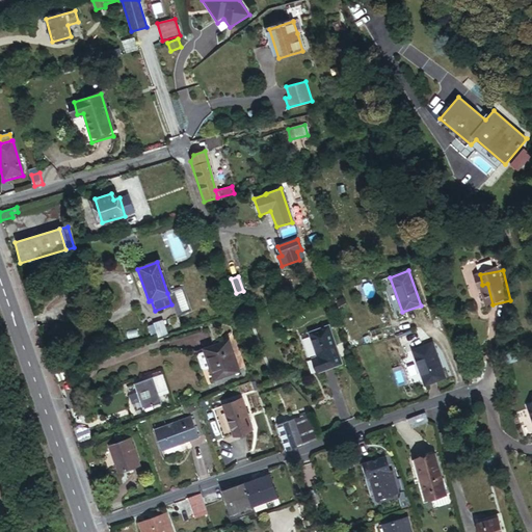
[(178,290),(167,293),(171,304),(177,318),(187,314),(178,290)]
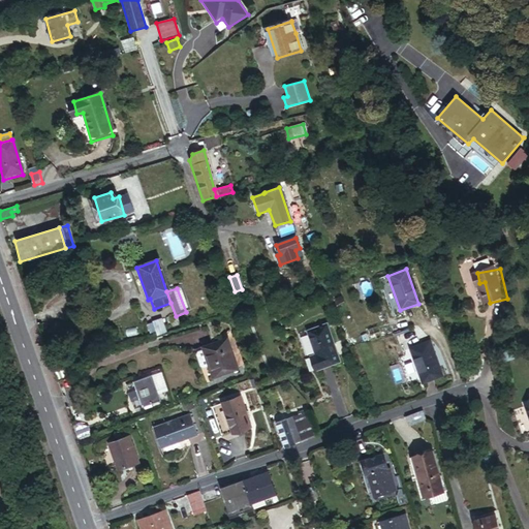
[(339,363),(325,324),(307,331),(315,355),(311,356),(316,371),(339,363)]
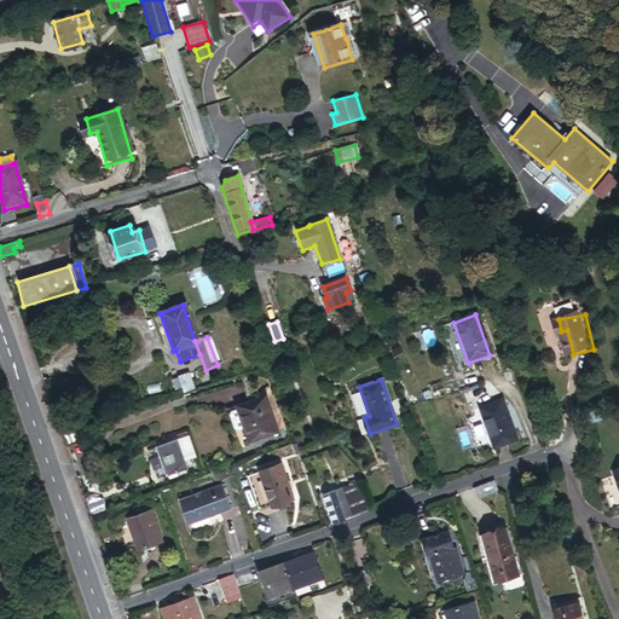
[(266,397),(237,406),(238,410),(244,428),(249,444),(278,434),(266,397)]
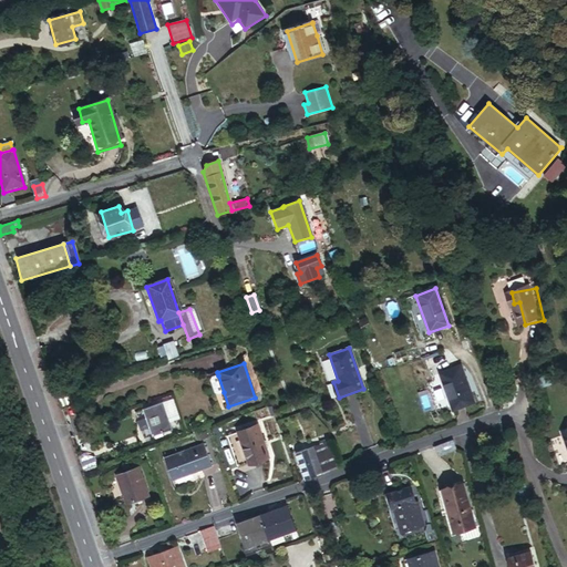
[(460,367),(440,374),(452,408),(472,401),(460,367)]
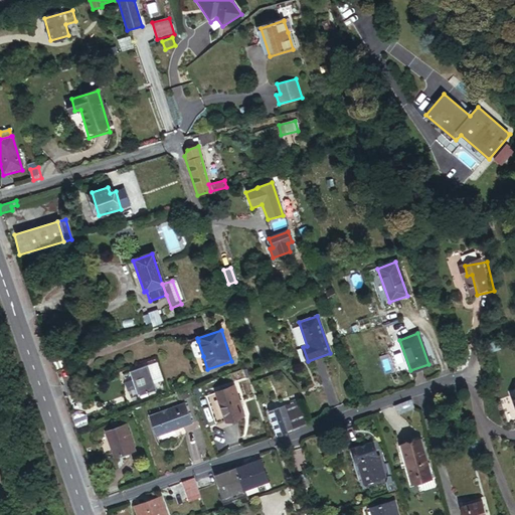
[(203,356),(198,341),(193,342),(192,345),(195,357),(199,358),(203,356)]
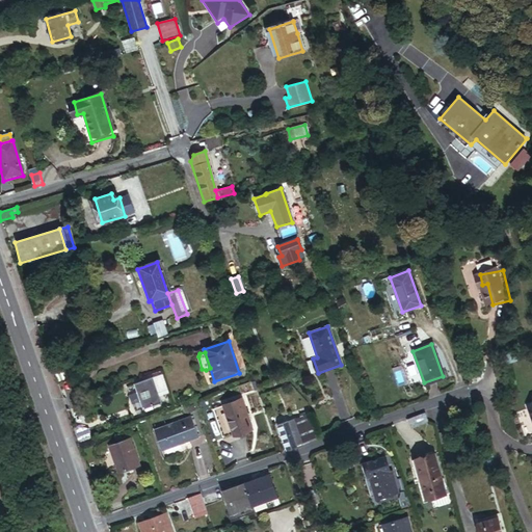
[(65,369),(51,374),(54,382),(69,378),(65,369)]
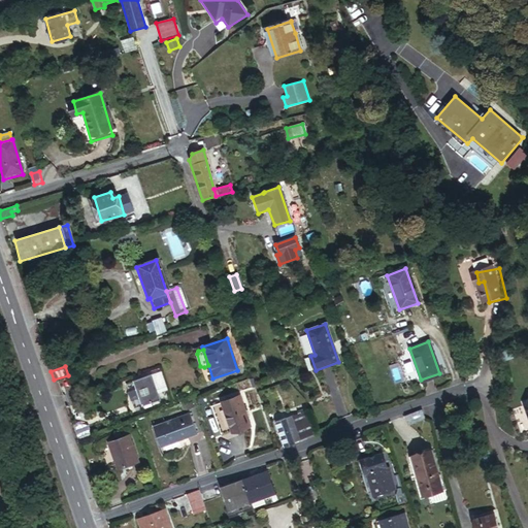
[(159,373),(149,376),(155,395),(166,392),(159,373)]
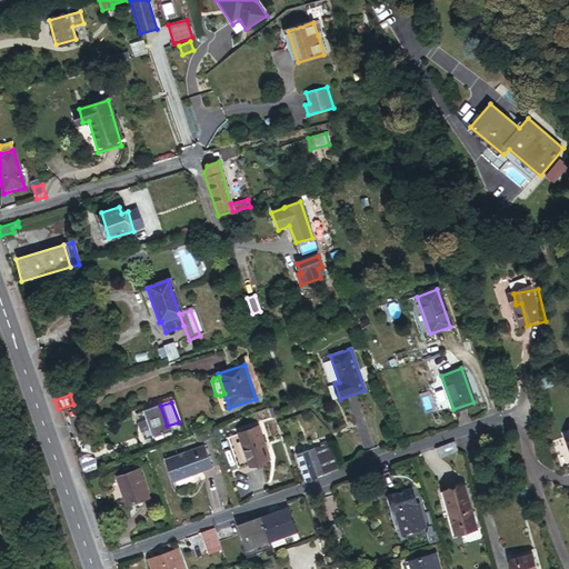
[(160,406),(142,412),(151,439),(169,432),(167,426),(160,406)]
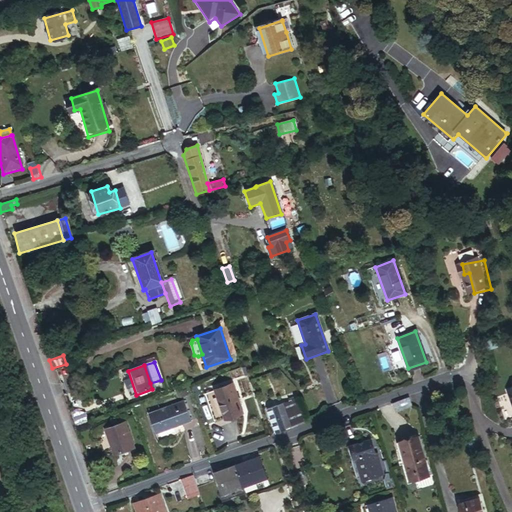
[(231,384),(214,390),(225,420),(241,414),(231,384)]
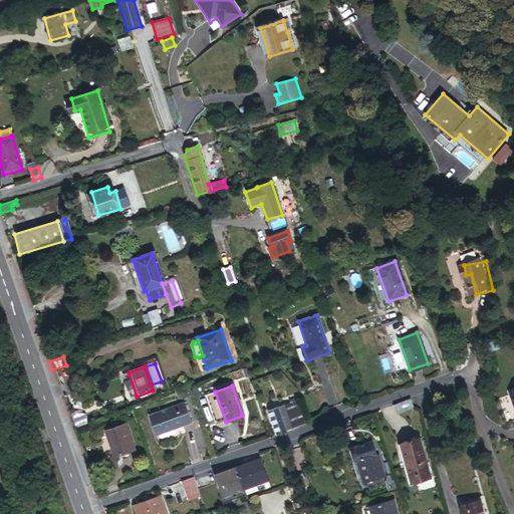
[(513,398),(498,406),(512,433),(513,432),(513,398)]
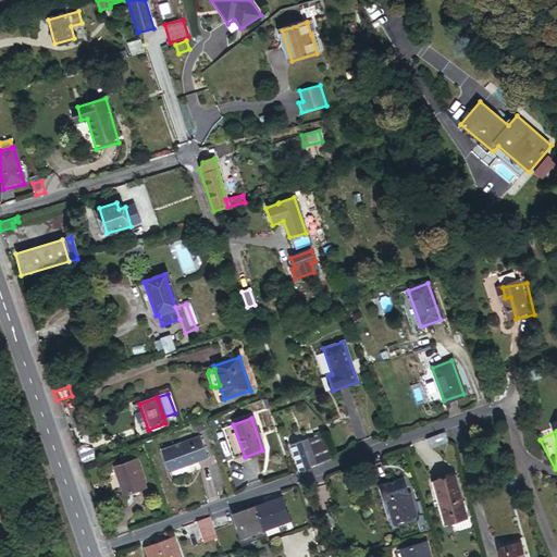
[(444,434),(431,438),(434,448),(447,443),(444,434)]
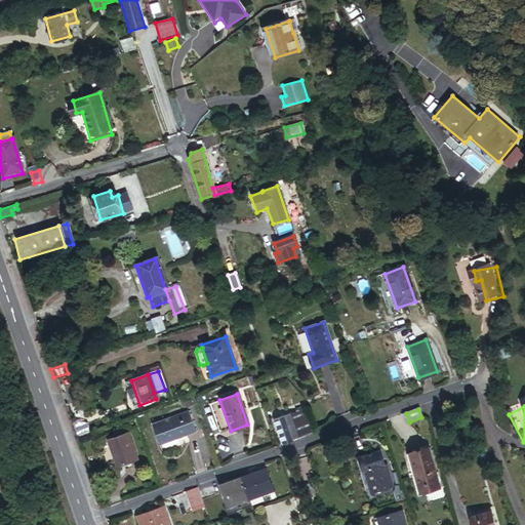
[(189,411),(153,423),(160,445),(196,433),(189,411)]
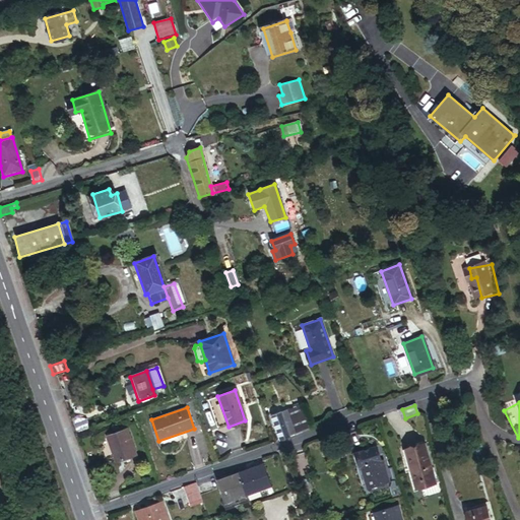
[(297,413),(295,408),(270,415),(278,440),(306,431),(300,412),(297,413)]
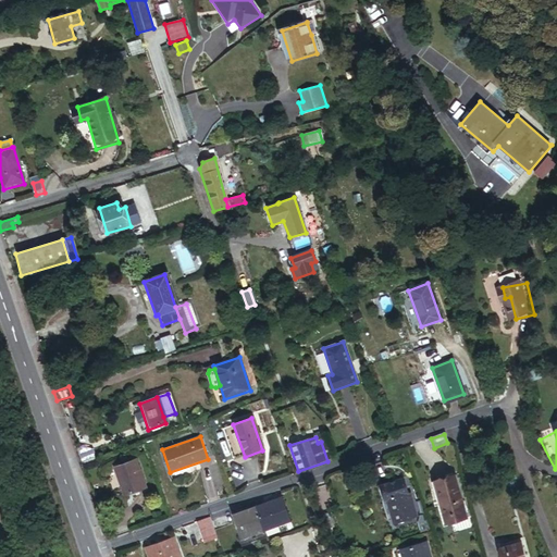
[(90,453),(76,457),(79,466),(94,460),(90,453)]
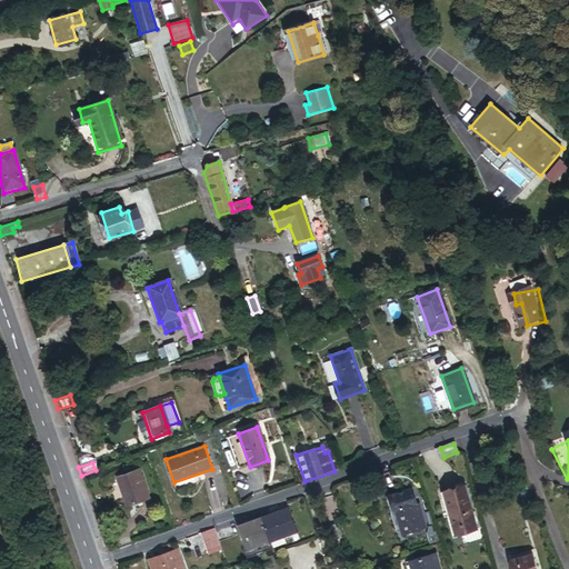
[(138,471),(116,479),(125,507),(147,499),(138,471)]
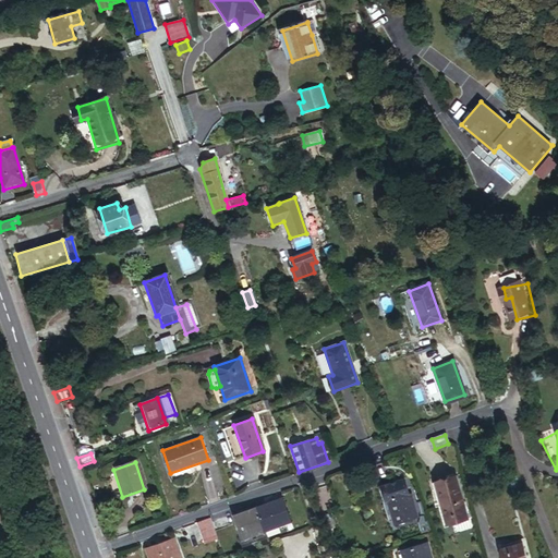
[(521,498),(514,476),(507,478),(514,500),(521,498)]
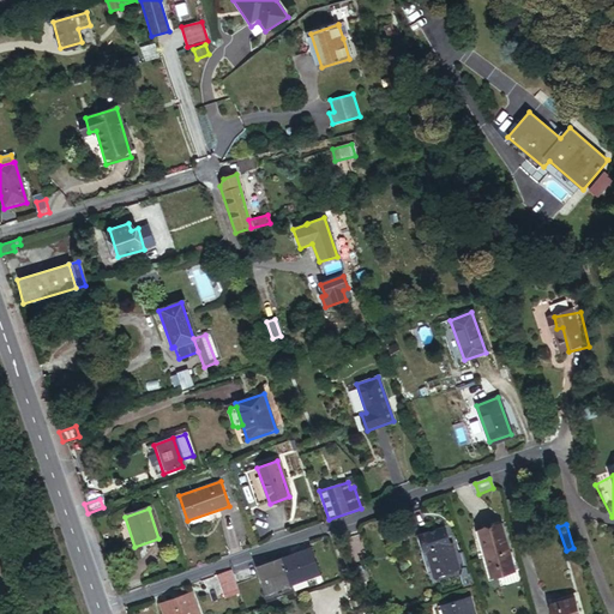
[(499,525),(476,531),(488,578),(512,572),(499,525)]
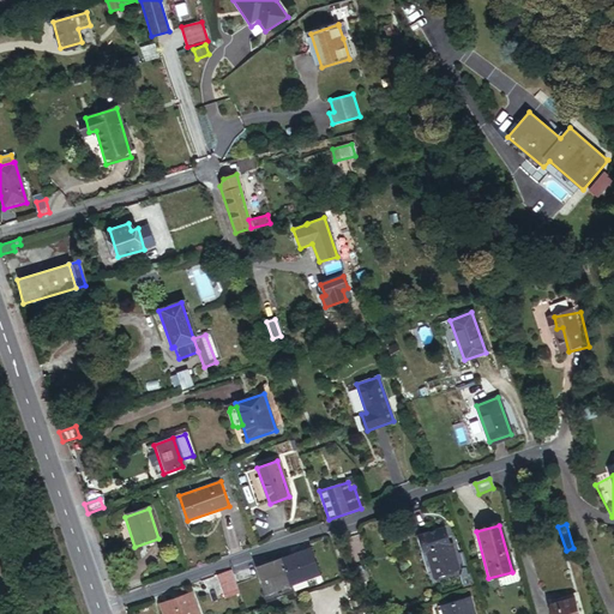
[(420,554),(425,553),(444,548),(440,531),(416,537),(420,554)]
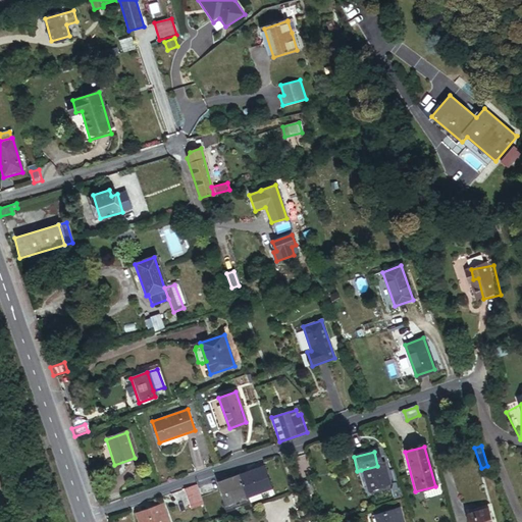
[(389,486),(386,474),(379,475),(377,466),(361,470),(367,491),(368,491),(368,496),(373,494),(372,491),(389,486)]
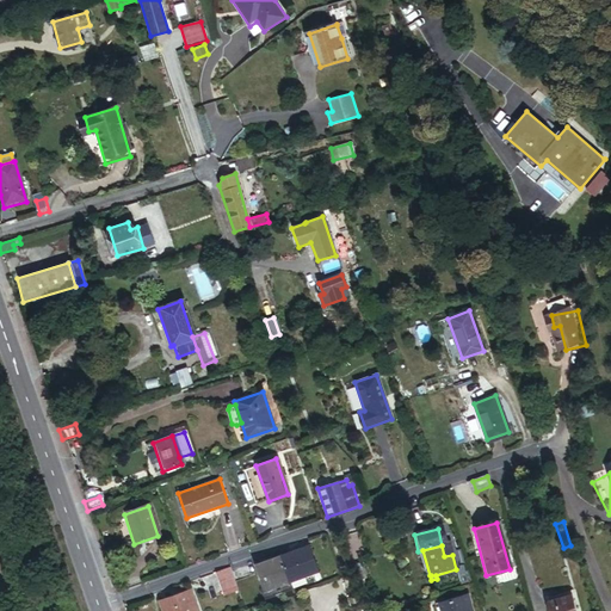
[(309,548),(255,566),(264,592),(289,584),(318,574),(309,548)]
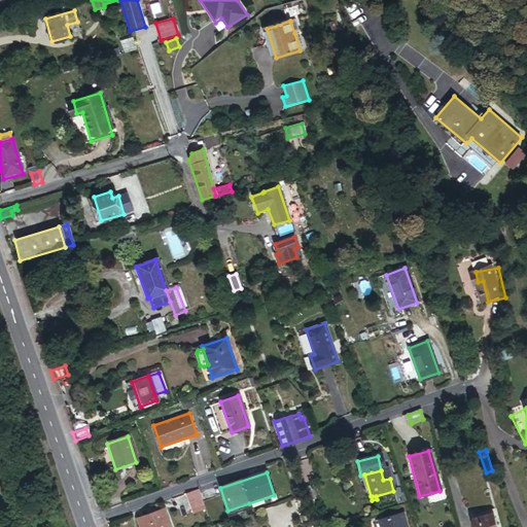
[(198,490),(185,495),(190,510),(199,506),(201,512),(205,511),(198,490)]
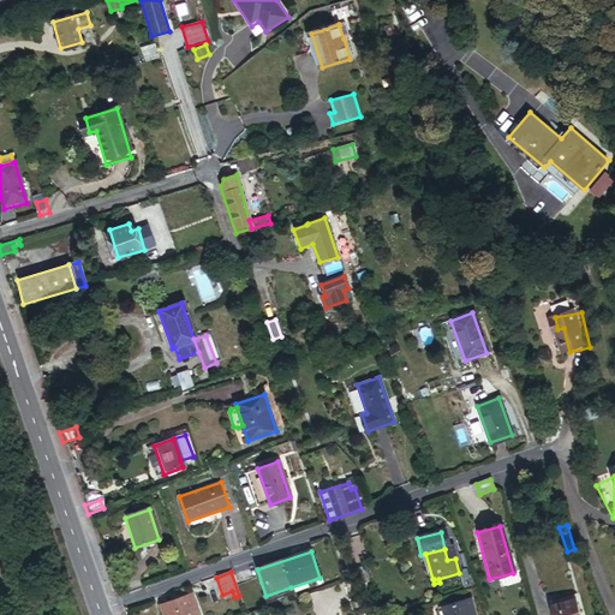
[(266,596),(262,598),(264,605),(293,595),(291,587),(266,596)]
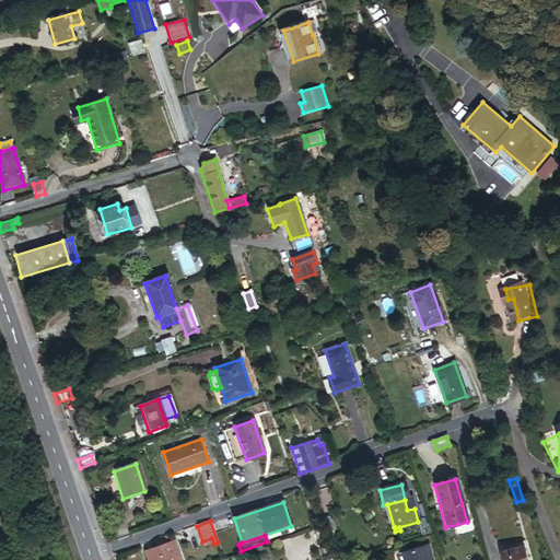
[(146,551),(147,553),(160,549),(161,548),(163,548),(164,549),(165,550),(166,551),(175,549),(173,543),(146,551)]
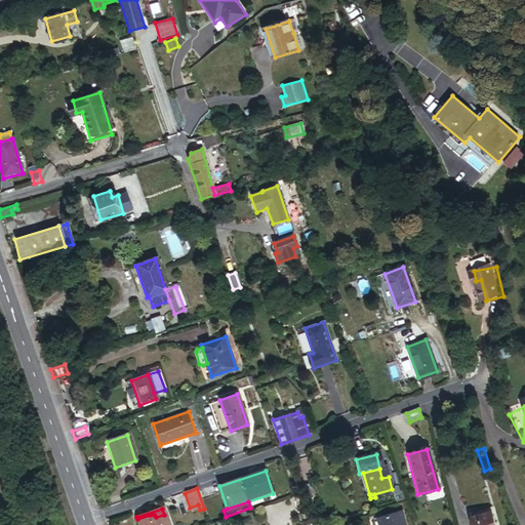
[(492,524),(489,512),(469,518),(470,524),(492,524)]
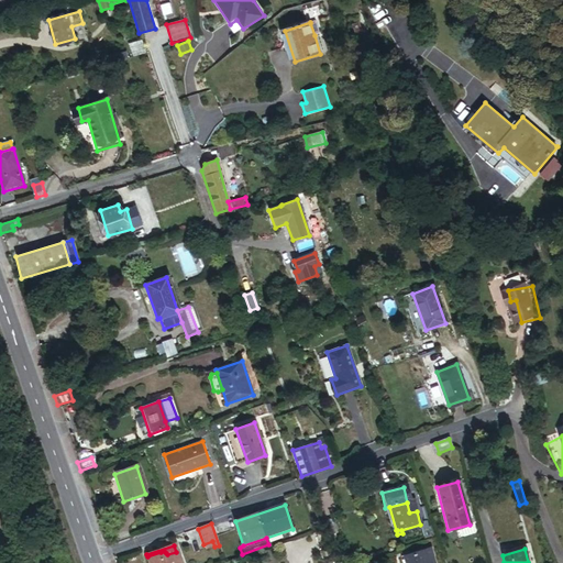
[(179,562),(176,552),(167,554),(166,553),(165,552),(164,551),(162,551),(161,552),(147,556),(148,562),(179,562)]
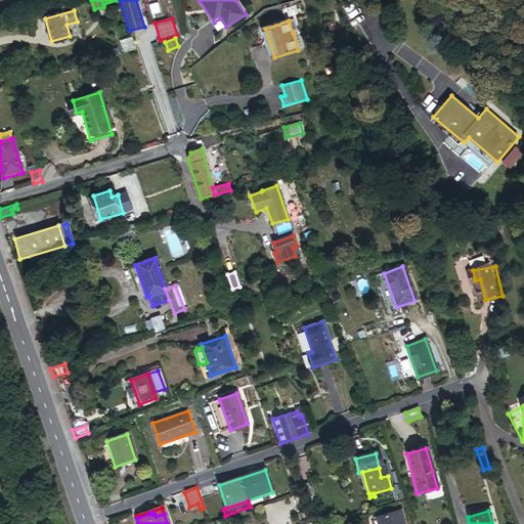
[(394,523),(393,523),(392,515),(376,519),(377,523),(401,523),(401,522),(394,523)]
